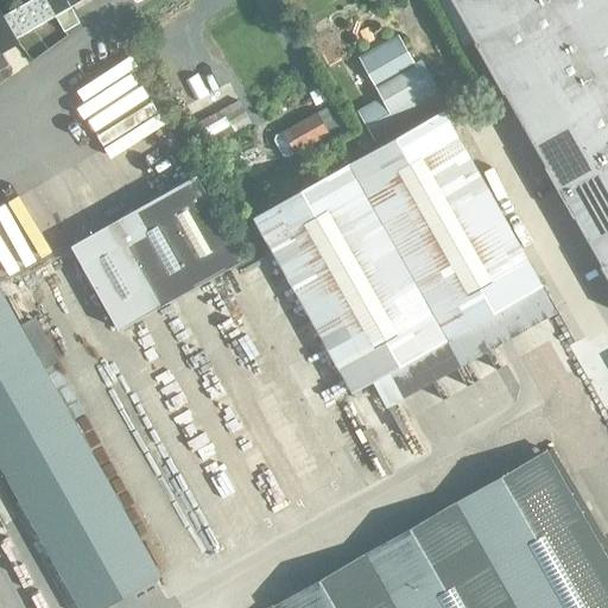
[(82,0),(29,0),(2,16),(16,38),(55,16),(64,31),(78,23),(70,7),(82,0)]
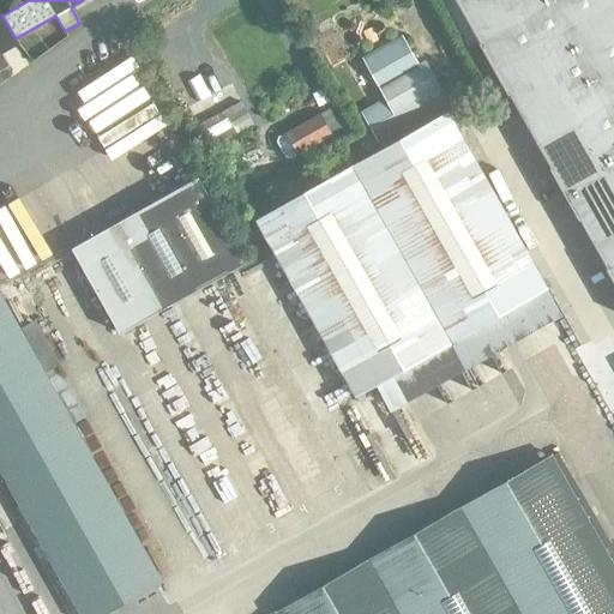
[(613,0),(456,0),(480,42),(479,42),(507,95),(509,94),(551,167),(549,168),(578,220),(579,218),(607,268),(606,268),(613,283),(613,0)]
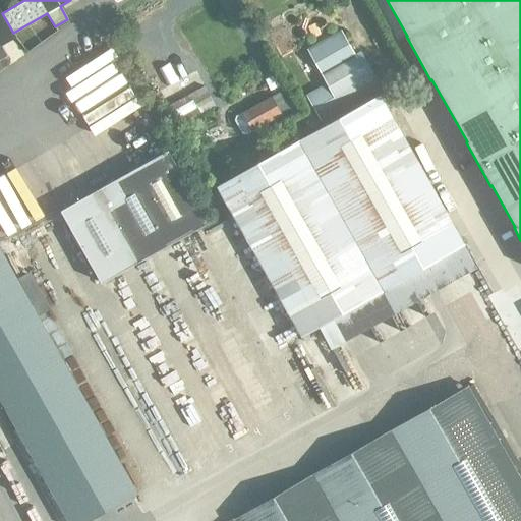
[(0,59),(7,56),(1,44),(14,37),(12,34),(13,33),(2,13),(0,9),(0,59)]
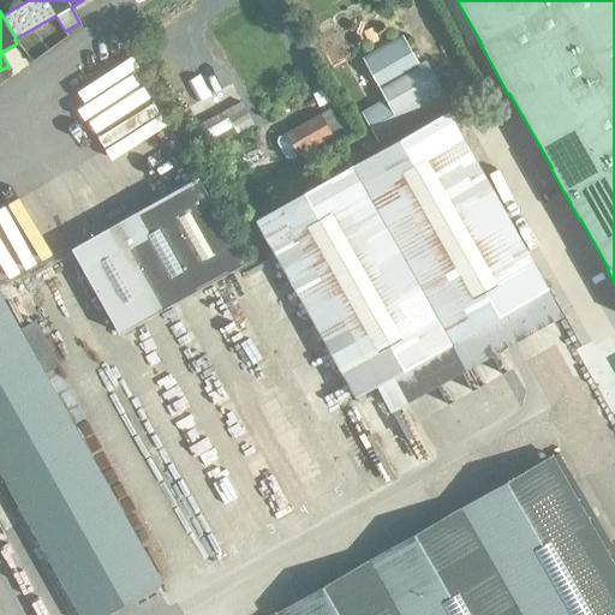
[(387,100),(363,113),(378,142),(448,102),(427,63),(418,67),(401,39),(364,59),(387,100)]
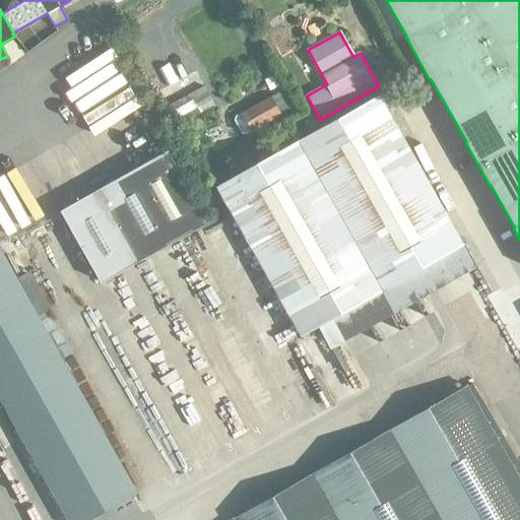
[(204,85),(182,98),(171,104),(181,124),(215,105),(204,85)]
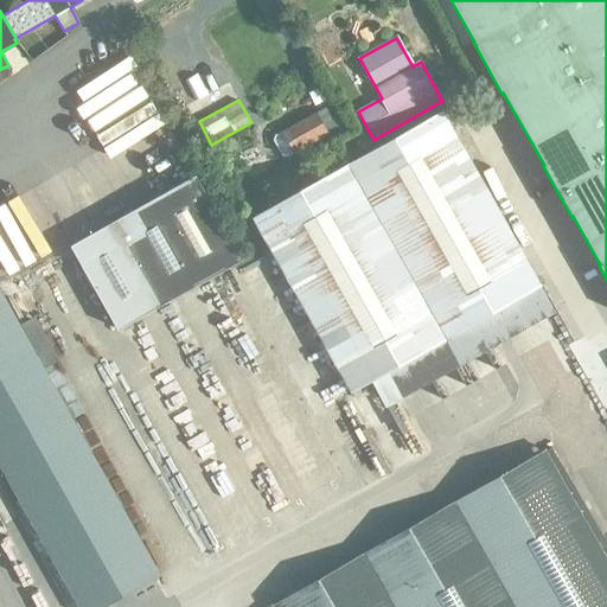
[(294,151),(340,125),(330,106),(283,132),(294,151)]
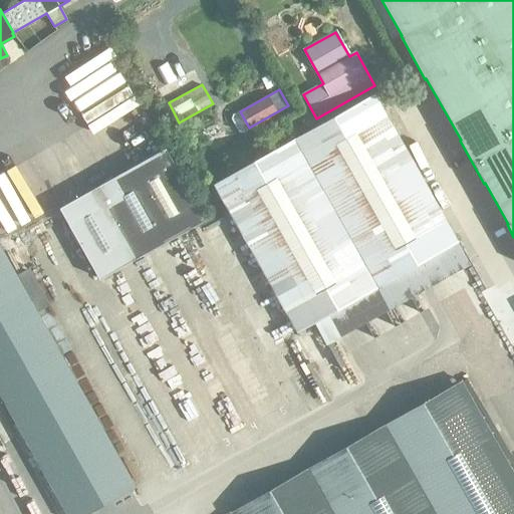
[(298,331),(458,241),(374,93),(214,184),(298,331)]
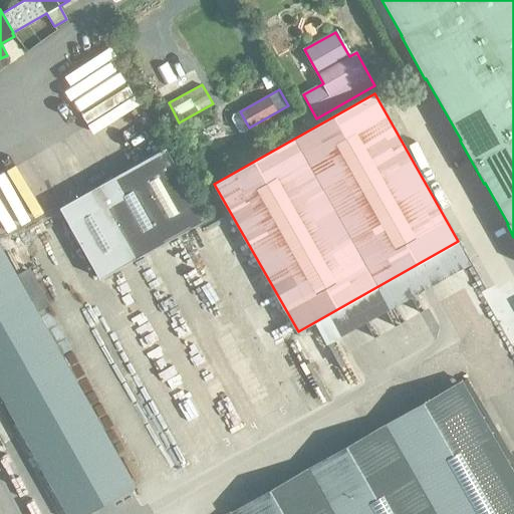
[(206,220),(165,149),(93,188),(60,208),(99,279),(206,220)]
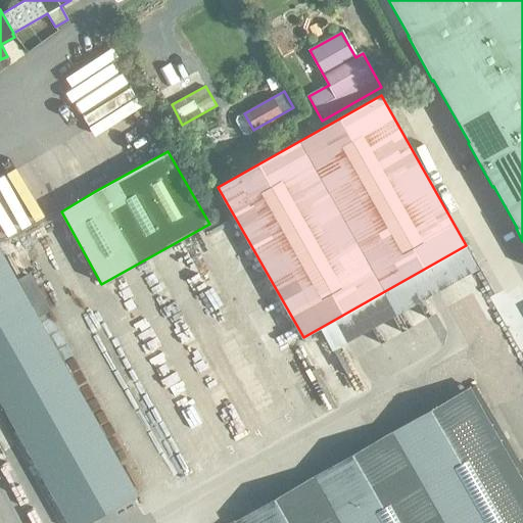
[(0,250),(0,401),(67,522),(88,522),(138,495),(38,318),(47,312),(26,275),(16,280),(0,250)]
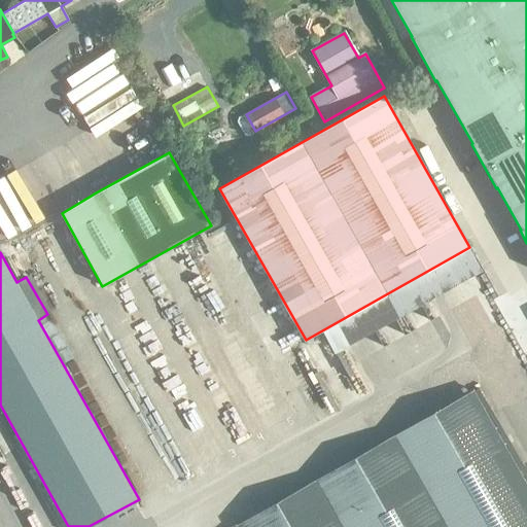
[(353,344),(334,350),(336,355),(316,361),(330,406),(370,392),(353,344)]
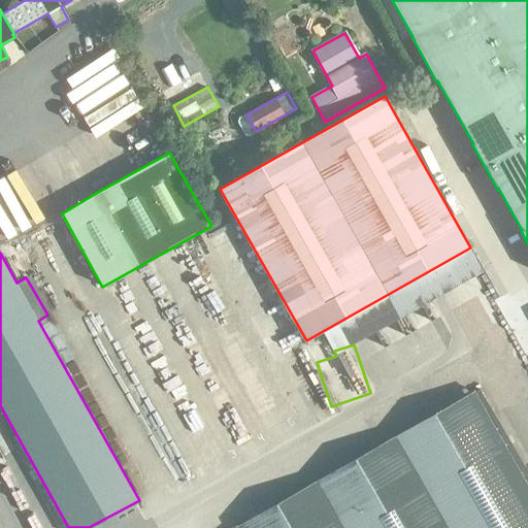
[(527,527),(527,486),(494,426),(316,527),(527,527)]
